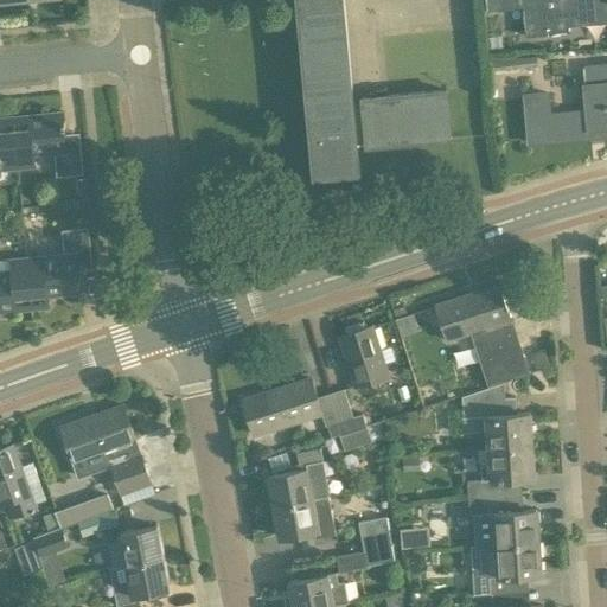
[(451,138),(446,90),(362,98),(362,104),(352,106),(342,0),(295,0),(313,176),(358,171),(355,141),(365,140),(366,146),(451,138)]
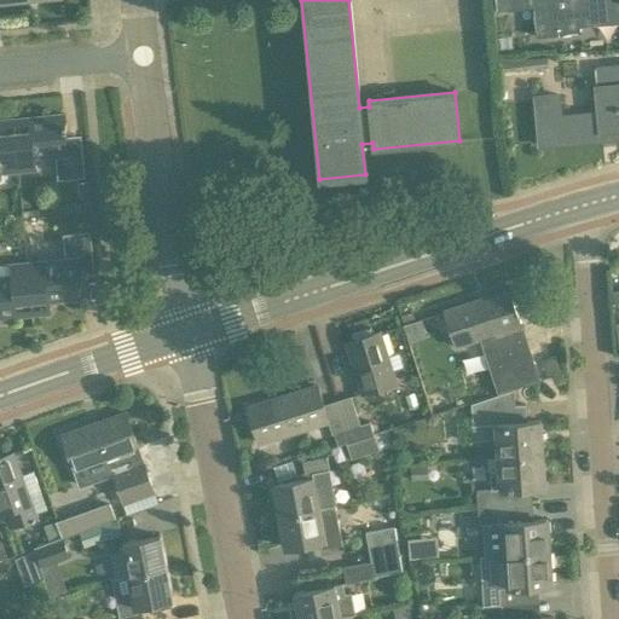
[(438,0),(437,5),(464,15),(469,0),(438,0)]
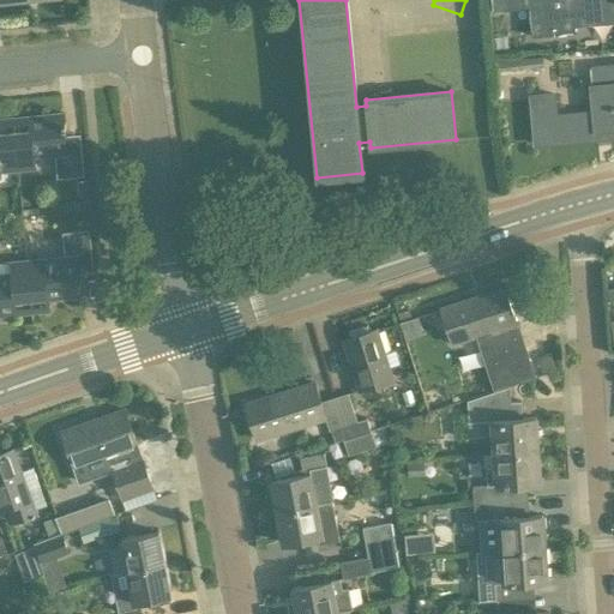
[(613,0),(491,0),(492,10),(527,6),(530,35),(575,31),(575,23),(613,19),(613,0)]
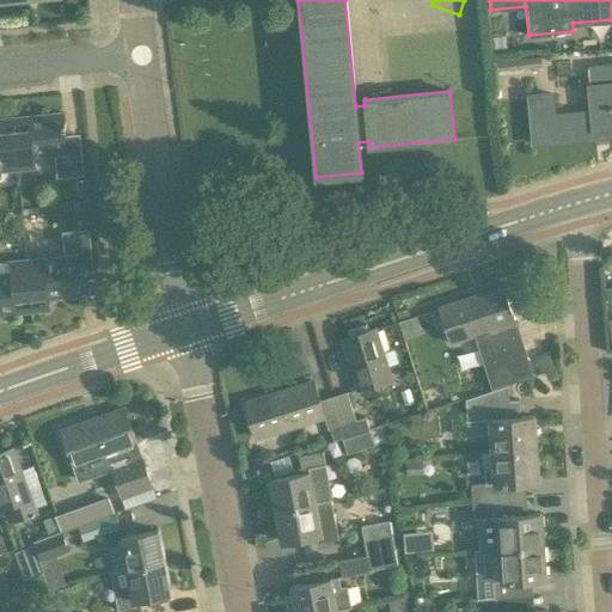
[(610,134),(610,129),(611,128),(611,63),(592,66),(593,84),(587,85),(589,111),(551,115),(550,93),(527,95),(532,142),(593,138),(593,135),(610,134)]
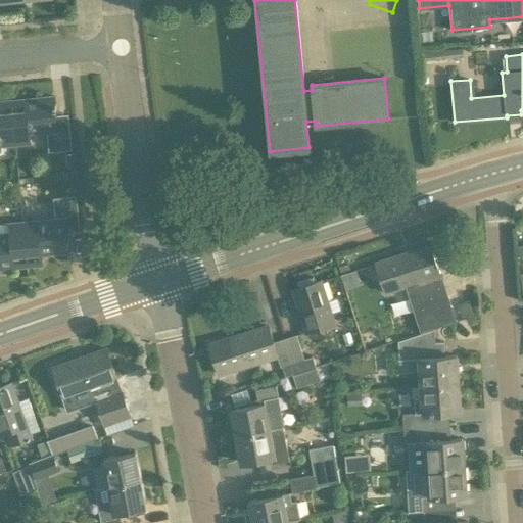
[(11,102),(15,145),(30,144),(29,134),(46,132),(48,153),(72,150),(68,123),(55,124),(53,98),(11,102)]
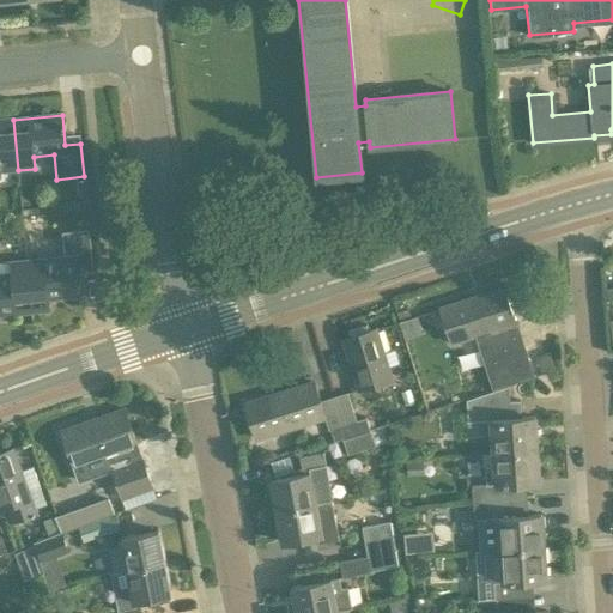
[(0,171),(18,170),(13,120),(0,121),(0,171)]
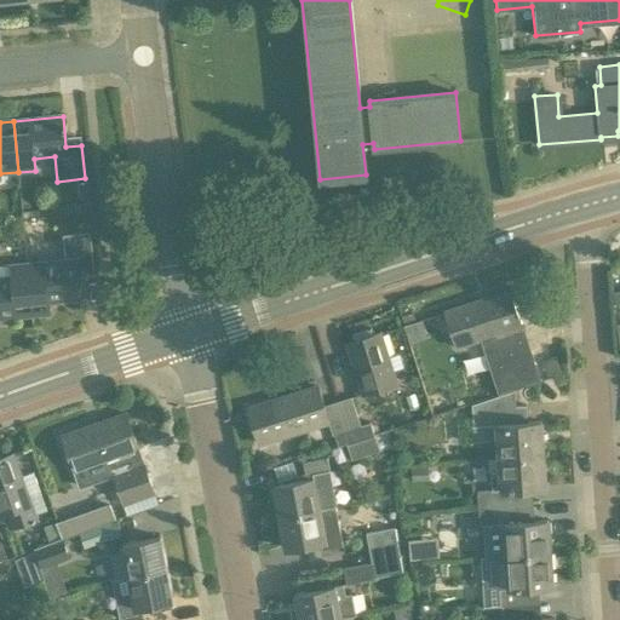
[(27,263),(33,316),(50,314),(49,303),(81,299),(78,267),(93,265),(89,229),(62,231),(64,258),(27,263)]
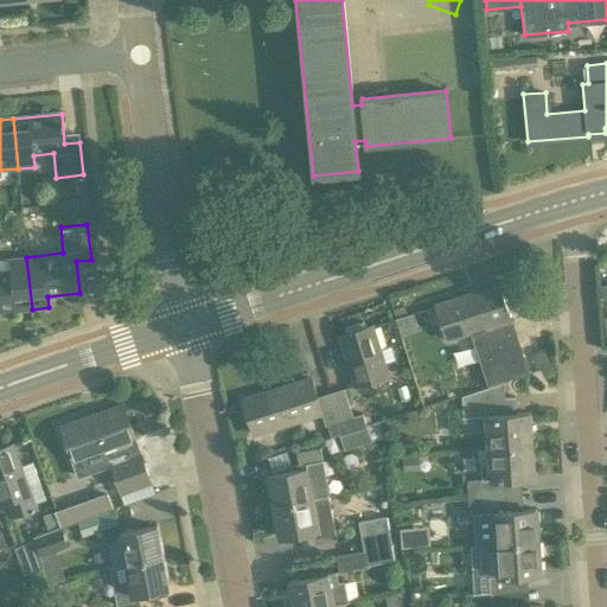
[(0,313),(32,310),(26,257),(10,259),(11,260),(0,261),(0,313)]
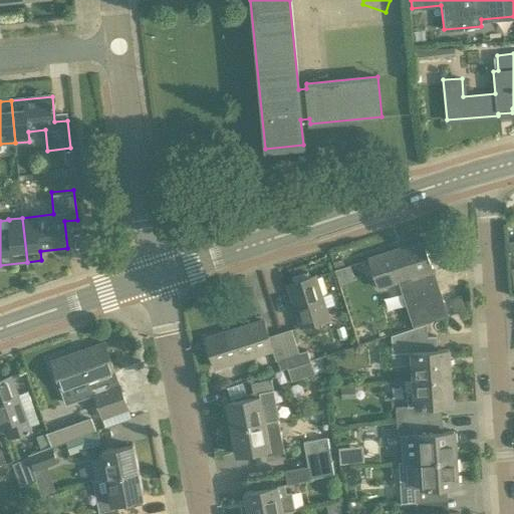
[(415,324),(447,314),(422,240),(368,258),(377,287),(400,280),(415,324)]
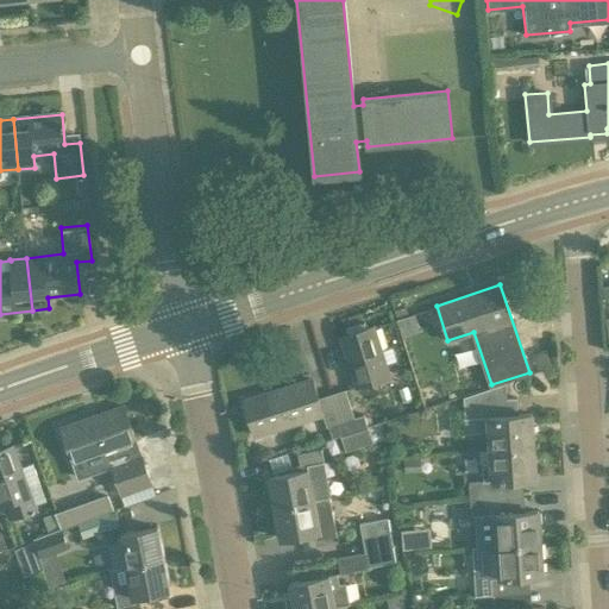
[(396,318),(397,325),(402,338),(421,333),(415,312),(396,318)]
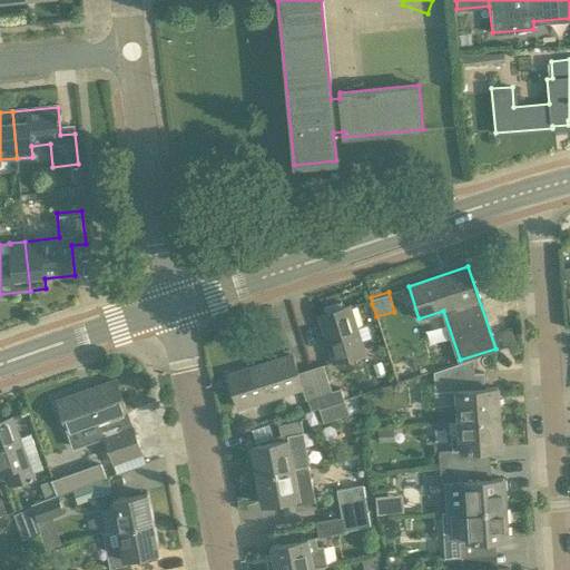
[(318,315),(334,363),(364,353),(349,305),(343,307),(342,305),(324,311),(324,314),(318,315)]
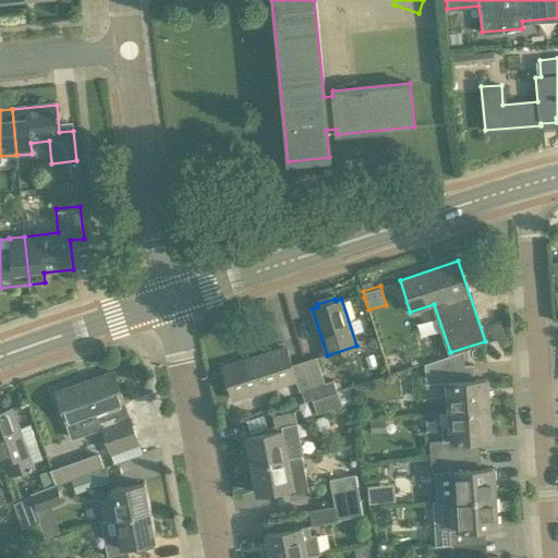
[(505,336),(499,320),(487,324),(493,340),(505,336)]
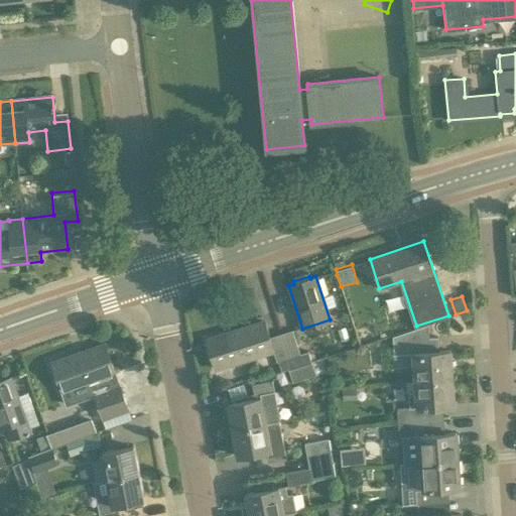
[(291,368),(280,334),(269,338),(264,321),(215,338),(224,367),(273,351),(276,362),(279,361),(282,370),(288,368),(289,368),(291,368)]
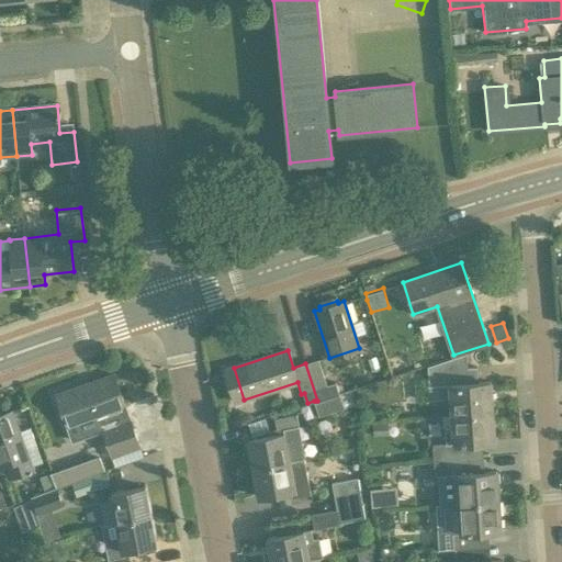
[(452,414),(491,411),(489,382),(476,382),(475,367),(469,367),(468,351),(427,363),(429,400),(442,398),(451,398),(452,414)]
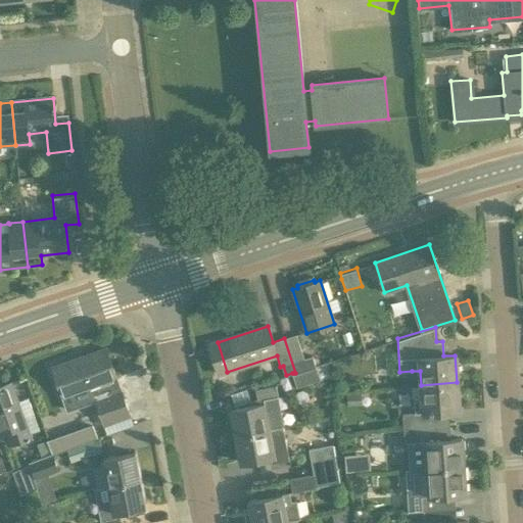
[(295,373),(316,366),(313,355),(305,359),(297,334),(284,338),(295,373)]
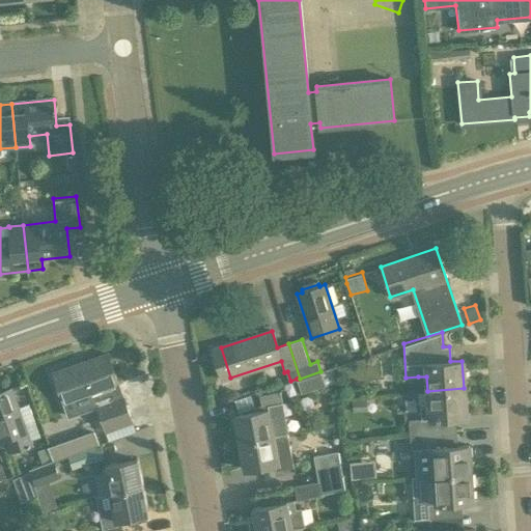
[(109,401),(105,389),(120,384),(109,354),(54,373),(64,403),(92,393),(106,431),(133,422),(123,396),(109,401)]
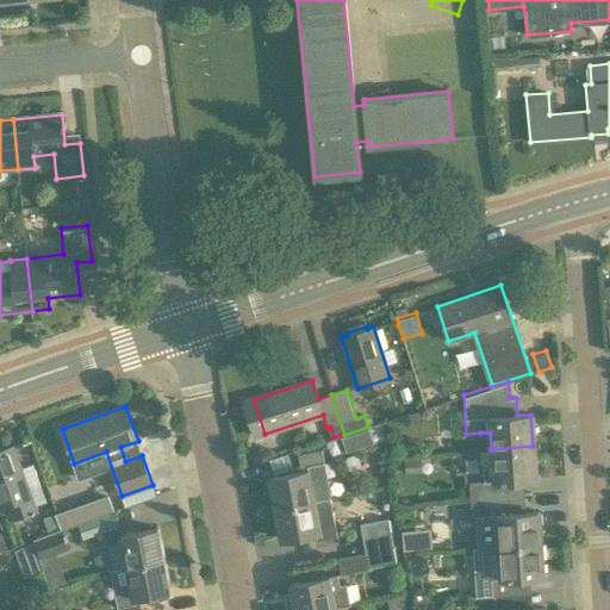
[(368,427),(344,435),(347,450),(374,441),(368,427)]
